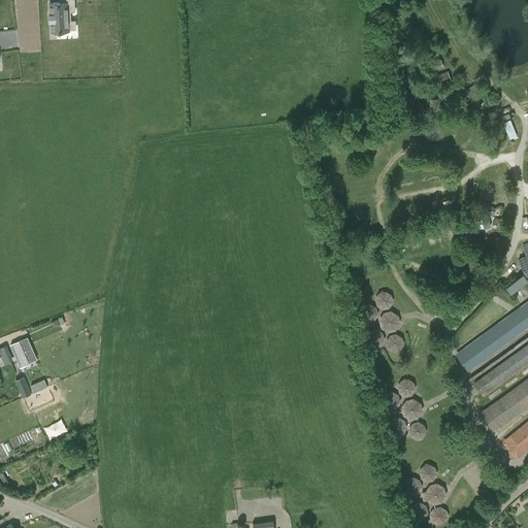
[(50,13),(48,13),(50,18),(51,18),(51,31),(69,31),(69,30),(68,3),(72,3),(71,0),(60,0),(61,2),(50,3),(50,13)]
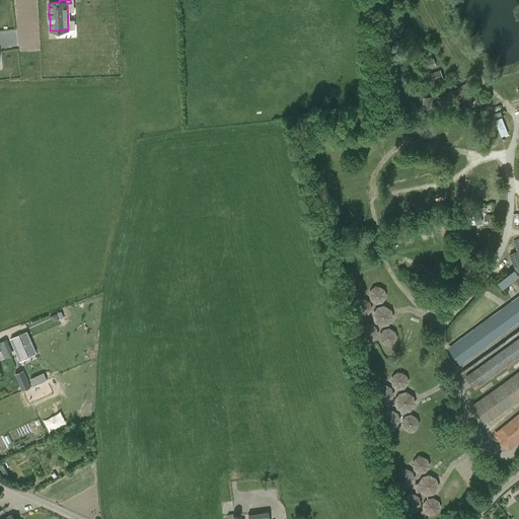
[(428,66),(435,64),(433,57),(426,59),(428,66)]
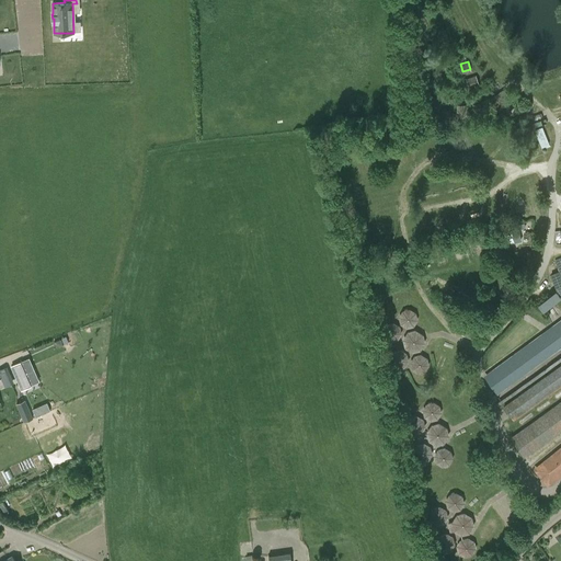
[(469,86),(479,82),(476,75),(466,78),(469,86)]
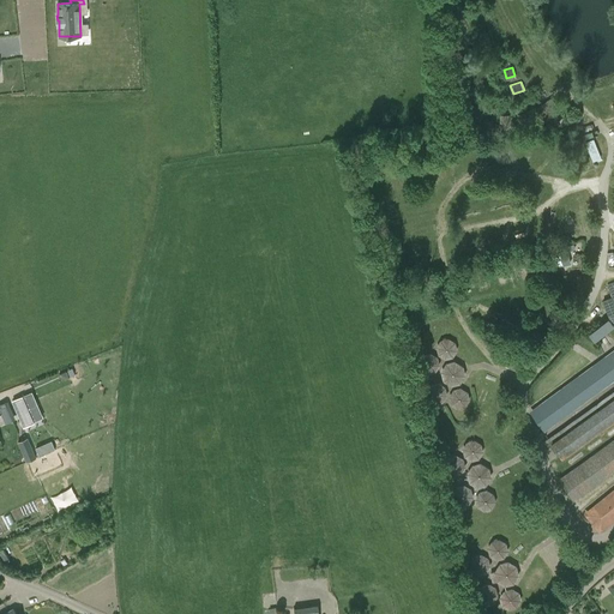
[(585,143),(593,162),(601,158),(594,139),(585,143)]
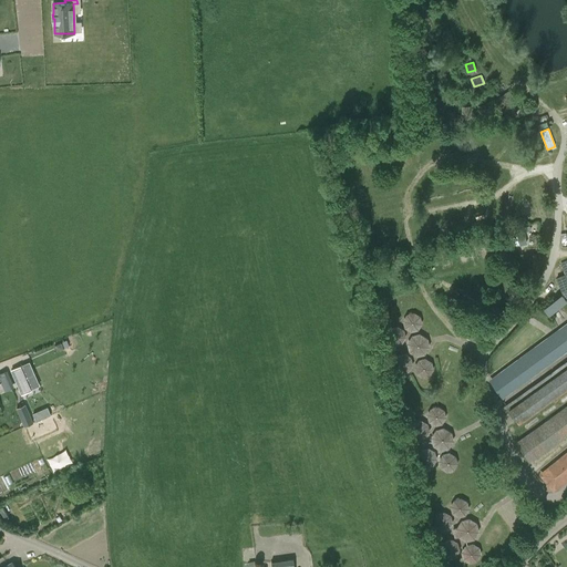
[(526,243),(524,230),(529,229),(529,225),(506,228),(508,245),(526,243)]
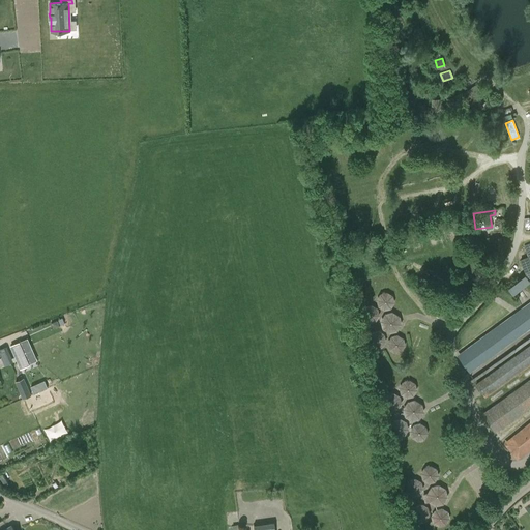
[(423,234),(425,245),(437,244),(435,233),(423,234)]
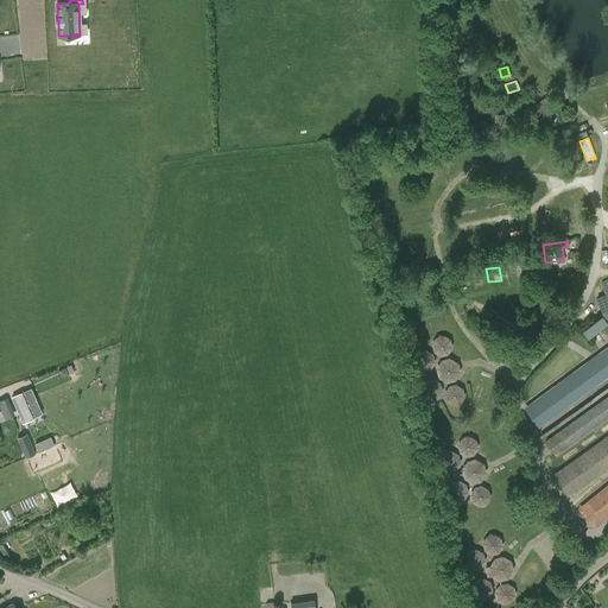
[(607,278),(601,282),(606,293),(596,298),(607,324),(607,323),(607,278)]
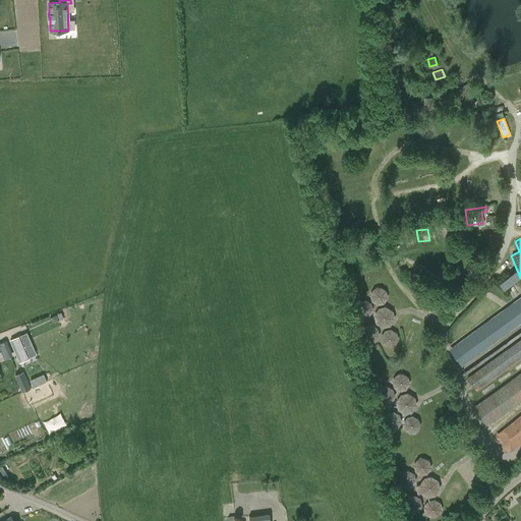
[(401,259),(398,265),(413,273),(416,268),(401,259)]
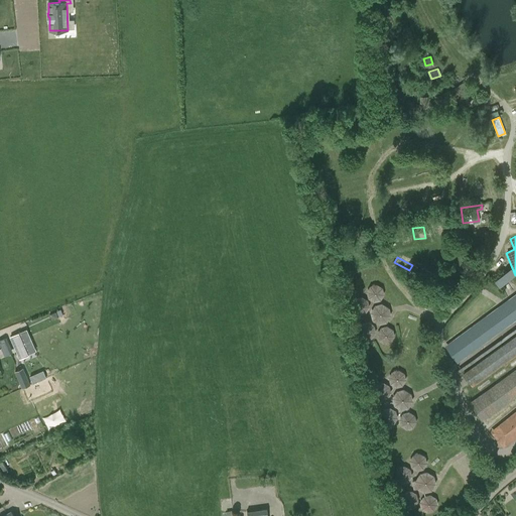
[(503,273),(496,279),(502,286),(509,280),(503,273)]
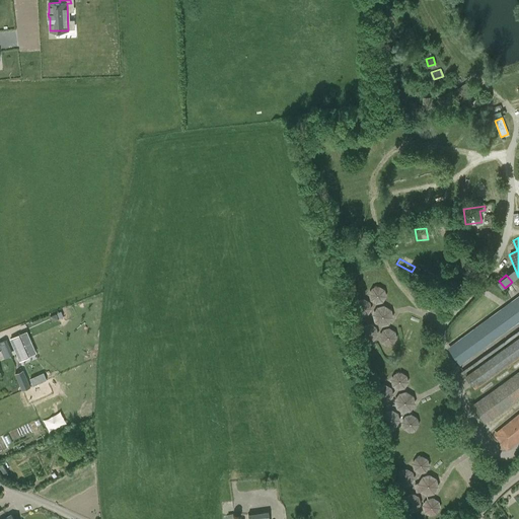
[(370,300),(376,303),(383,302),(386,296),(384,289),(379,286),(372,288),(369,294),(370,300)]
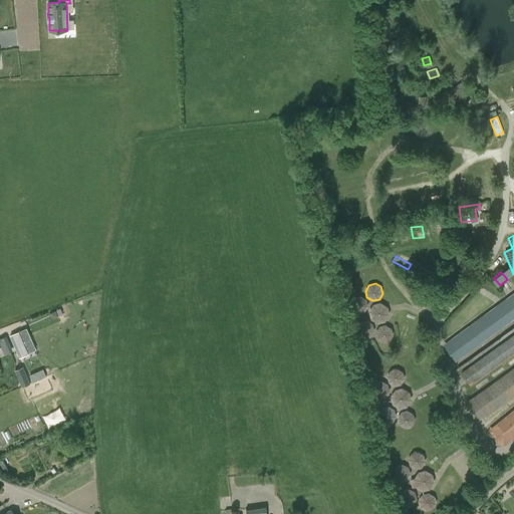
[(429,289),(423,302),(437,308),(442,295),(429,289)]
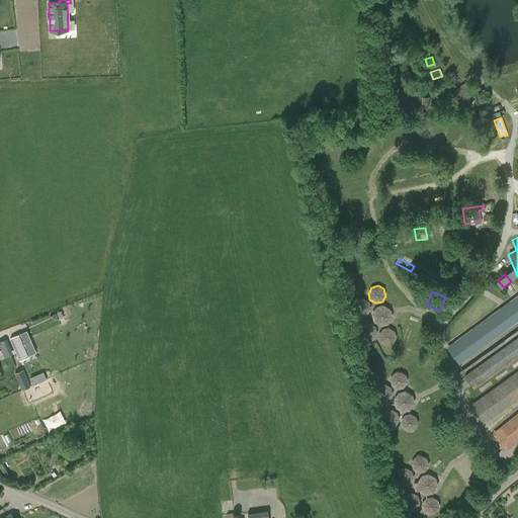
[(517,294),(447,347),(459,364),(517,321),(517,294)]
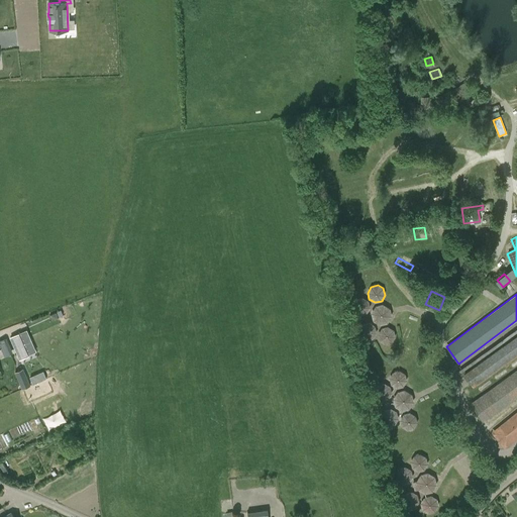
[(367,314),(371,308),(369,301),(363,298),(355,299),(352,305),(353,312),(359,316),(367,314)]
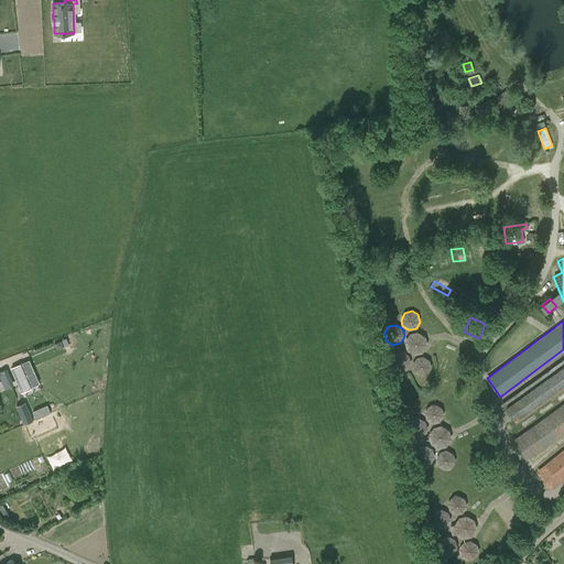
[(423,351),(426,345),(424,336),(418,333),(410,335),(405,342),(408,349),(414,354),(423,351)]
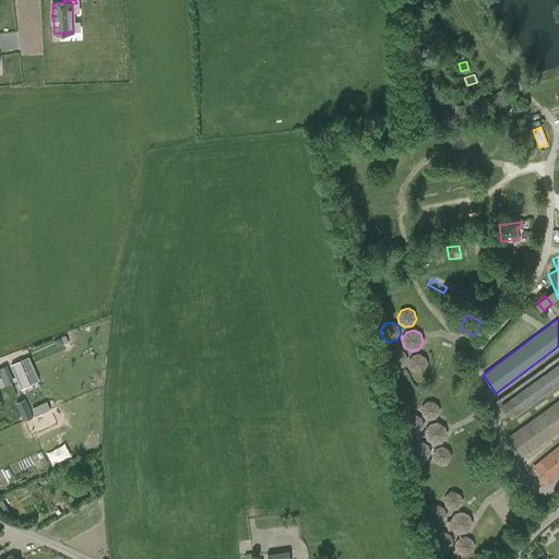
[(405,360),(404,354),(399,349),(392,351),(388,356),(389,363),(394,367),(401,366),(405,360)]
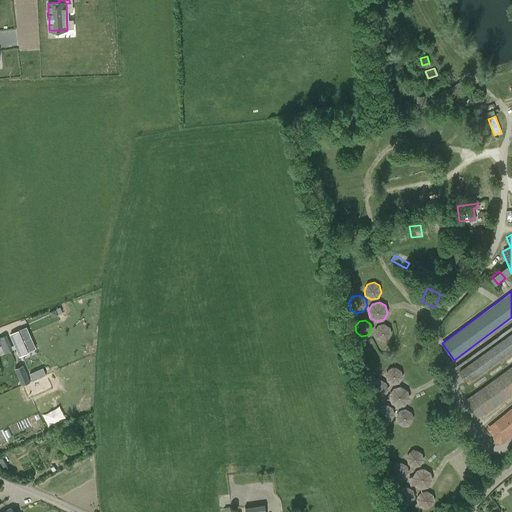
[(378,325),(375,331),(376,338),(382,341),(389,340),(392,334),(391,327),(385,324),(378,325)]
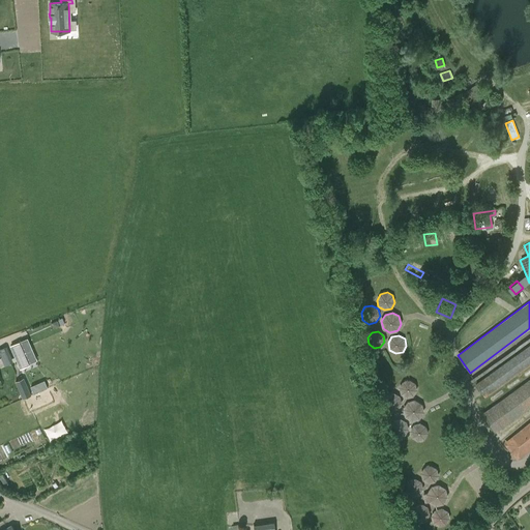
[(36,360),(28,340),(10,347),(20,367),(36,360)]
